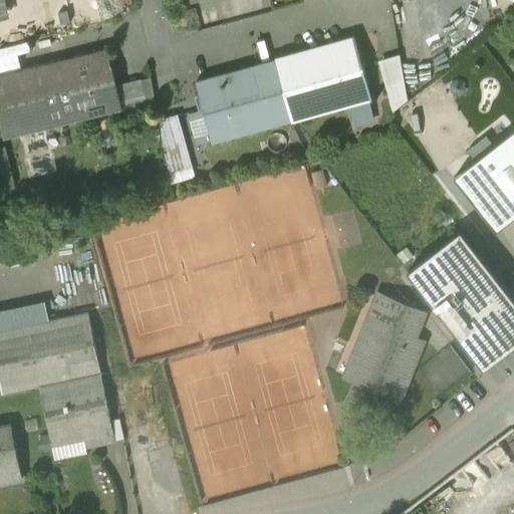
[(355,38),(279,59),(295,118),(372,97),(355,38)]
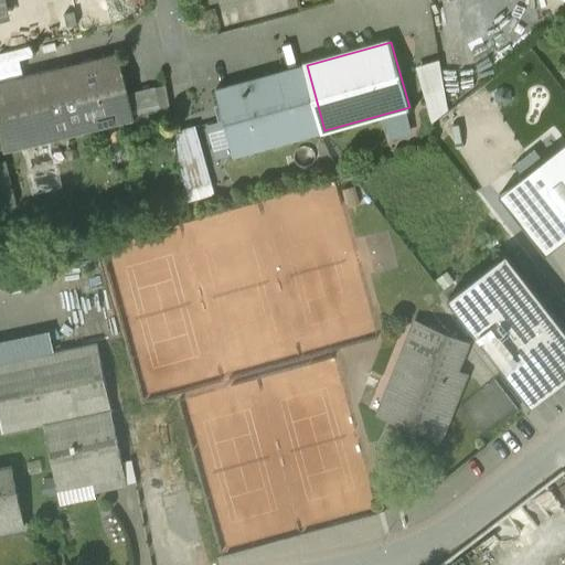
[(457,85),(479,83),(475,44),(439,49),(441,59),(420,62),(427,112),(460,108),(457,85)]
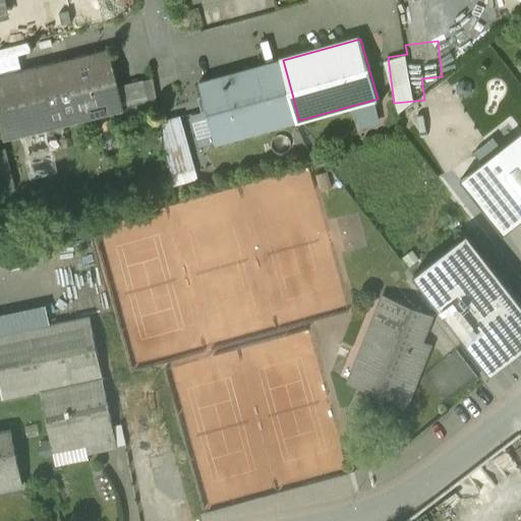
[(111,49),(0,76),(0,106),(8,138),(126,109),(111,49)]
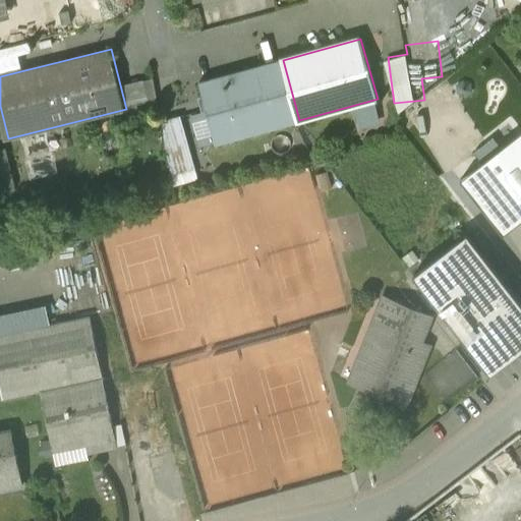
[(283,60),(222,77),(199,83),(217,143),(239,137),(299,120),(283,60)]
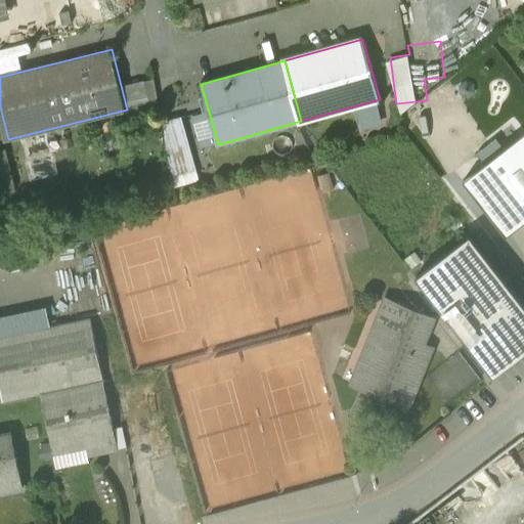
[(186,114),(164,119),(176,184),(200,180),(186,114)]
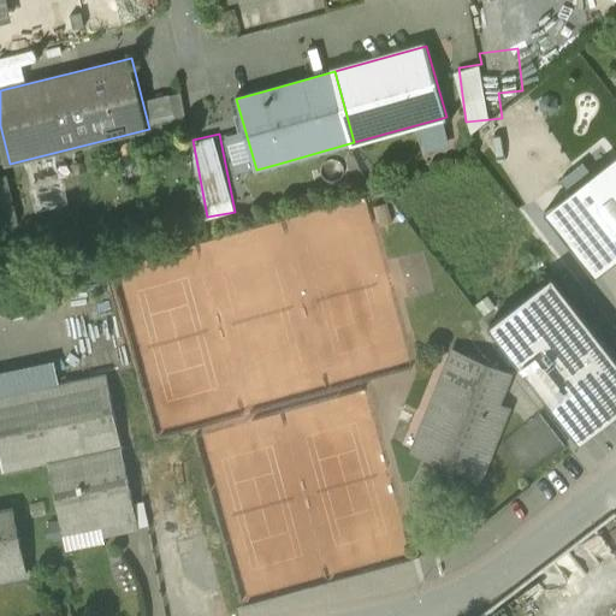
[(615,181),(586,205),(615,242),(615,181)]
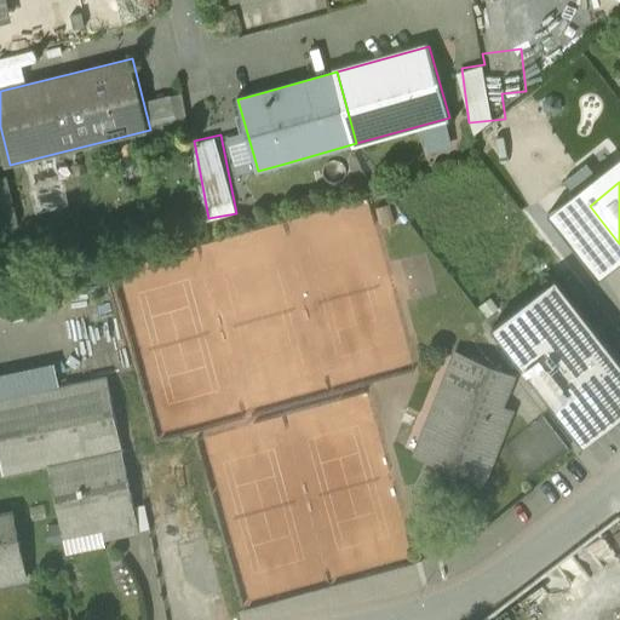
[(619,362),(557,282),(498,328),(585,440),(619,412),(619,362)]
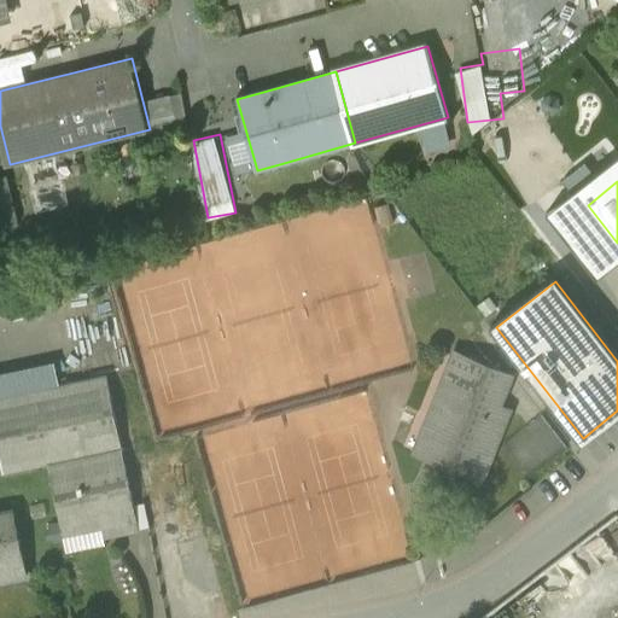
[(511,375),(458,354),(449,375),(433,415),(456,425),(456,426),(464,429),(449,462),(448,462),(448,465),(481,478),(508,410),(497,407),(511,375)]
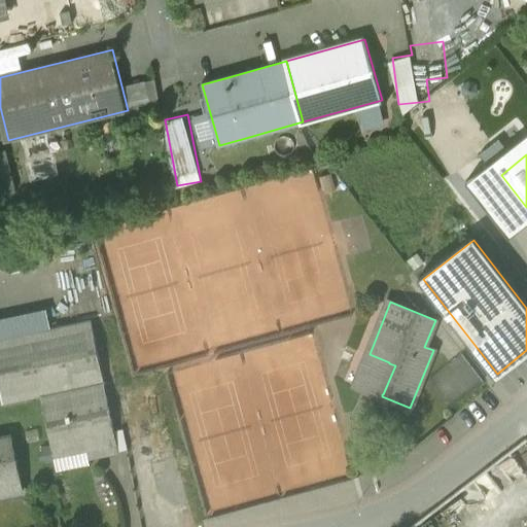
[(92,320),(0,340),(0,385),(4,403),(42,395),(104,382),(92,320)]
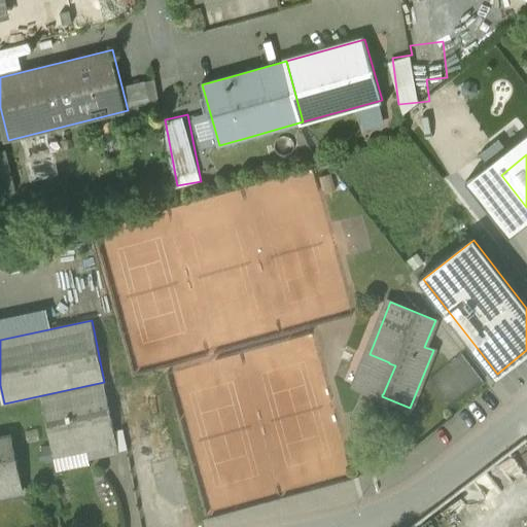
[(104,382),(42,395),(55,456),(88,449),(90,458),(119,452),(104,382)]
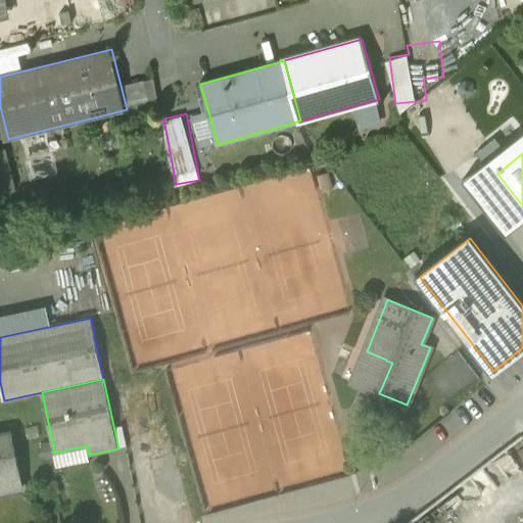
[(0,493),(22,488),(11,433),(0,434),(0,493)]
